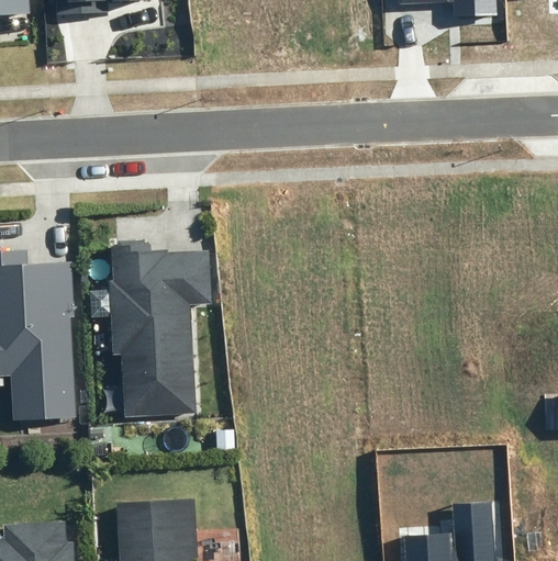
[(0,13),(24,12),(23,0),(0,0),(0,13)]
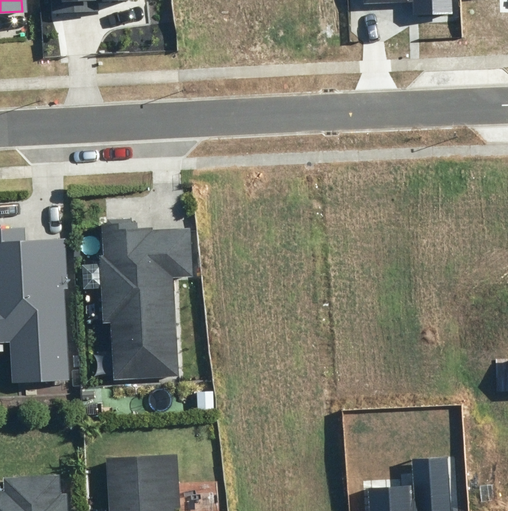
[(47,0),(48,12),(94,10),(94,0),(47,0)]
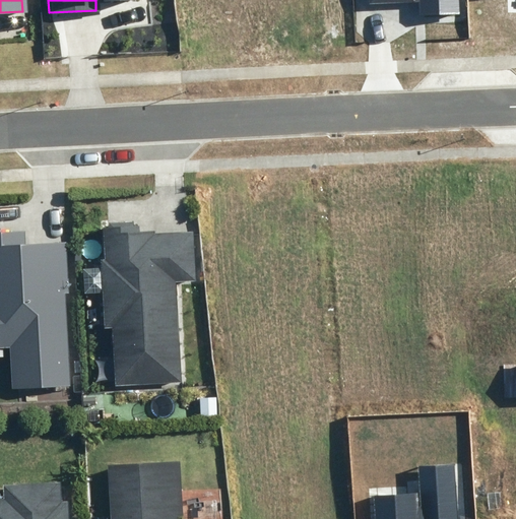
[(416,12),(454,11),(453,0),(365,0),(366,2),(415,0),(416,12)]
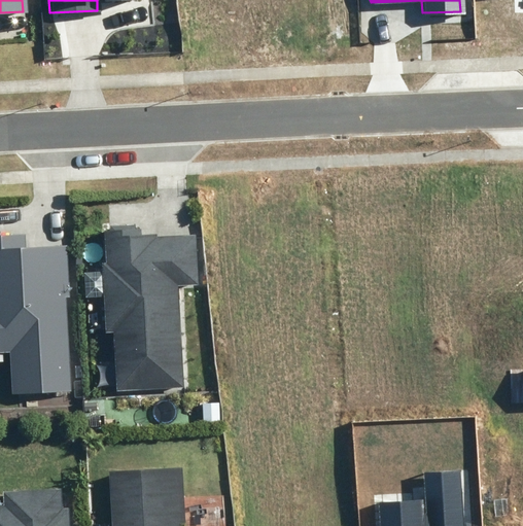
[(117,390),(183,387),(177,285),(199,284),(196,236),(157,238),(157,235),(141,236),(141,230),(136,230),(135,224),(110,225),(110,230),(105,231),(107,264),(102,264),(106,332),(114,332),(117,390)]
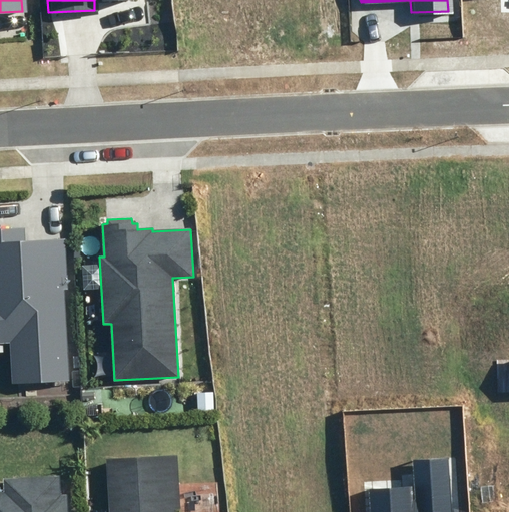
[(11,383),(69,381),(62,238),(25,240),(25,228),(0,228),(0,342),(9,342),(11,383)]
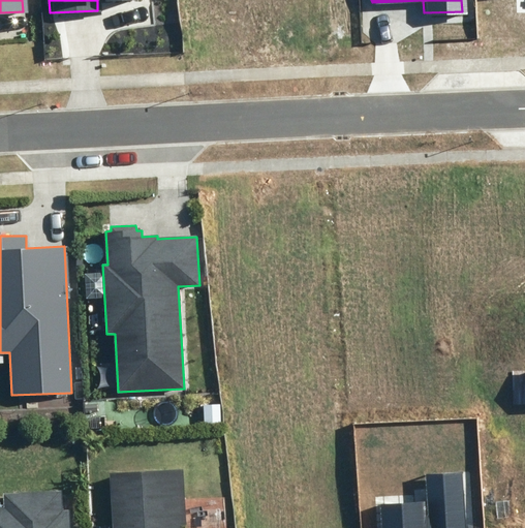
[(184,469),(110,473),(112,527),(180,527),(180,525),(187,524),(184,469)]
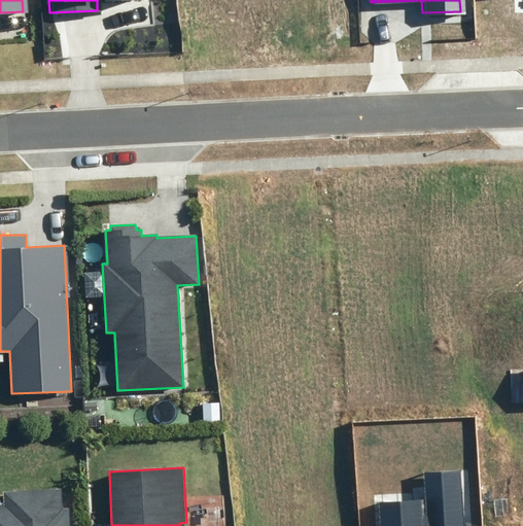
[(460,525),(457,468),(419,470),(420,499),(376,502),(377,525),(460,525)]
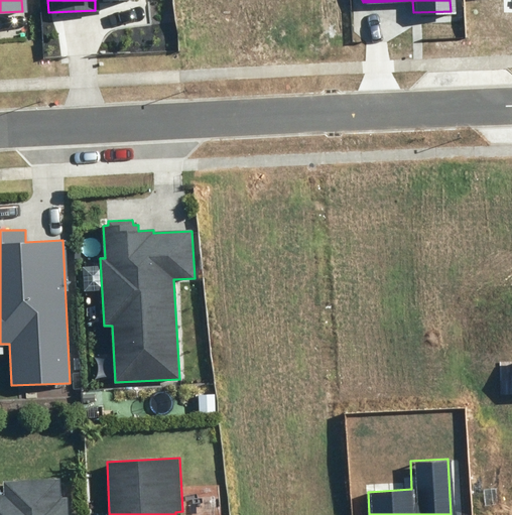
[(0,514),(69,514),(69,497),(61,497),(60,479),(3,481),(4,494),(0,494),(0,514)]
